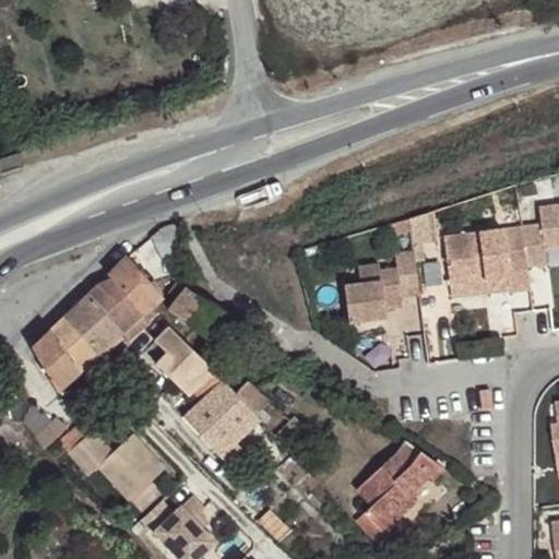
[(16,155),(0,159),(0,174),(20,168),(16,155)]
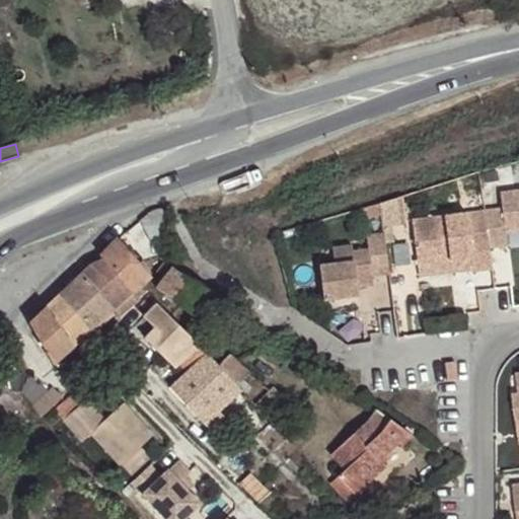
[(506,233),(518,231),(518,193),(502,195),(506,233)]
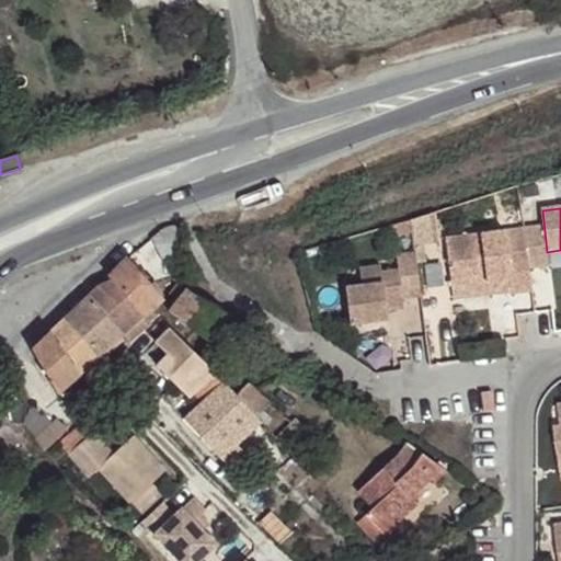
[(178,259),(179,244),(179,225),(167,227),(152,237),(162,259),(178,259)]
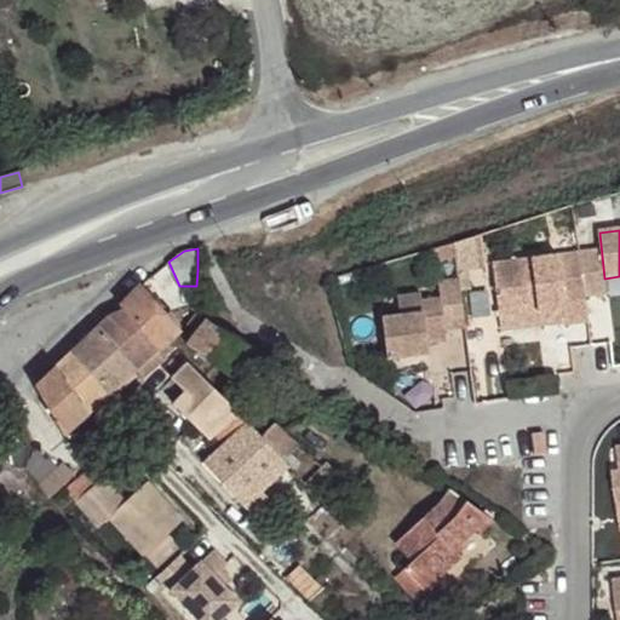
[(589,321),(579,253),(493,263),(500,316),(563,309),(564,325),(589,321)]
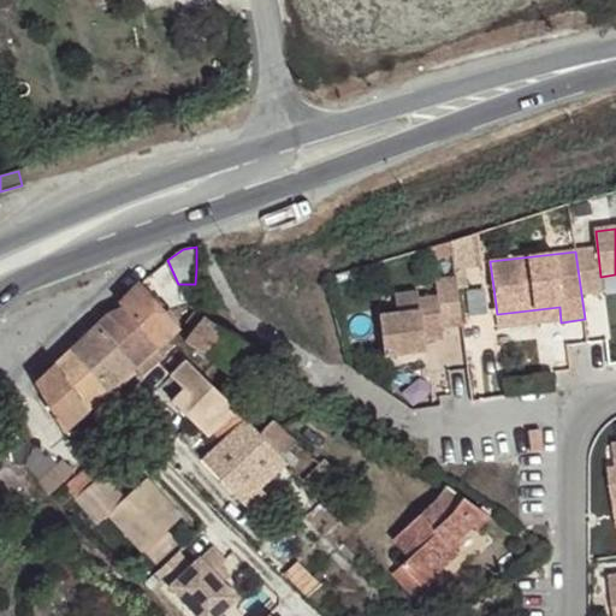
[(463,326),(457,279),(437,283),(438,297),(420,298),(419,290),(396,292),(398,313),(381,314),(388,355),(427,350),(426,339),(444,337),(443,330),(463,326)]
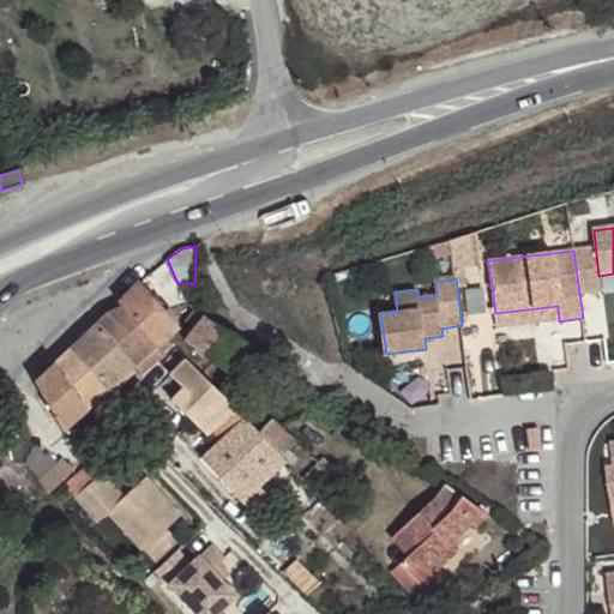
[(179,329),(140,282),(120,304),(158,345),(179,329)]
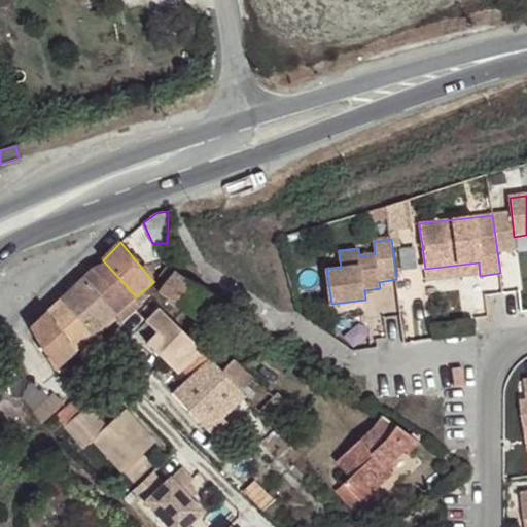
[(136,296),(103,260),(84,277),(116,314),(136,296)]
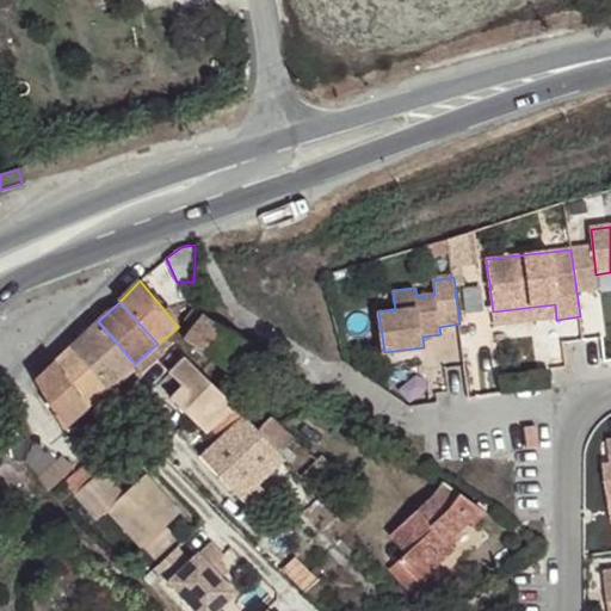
[(495,327),(556,320),(555,304),(493,312),(495,327)]
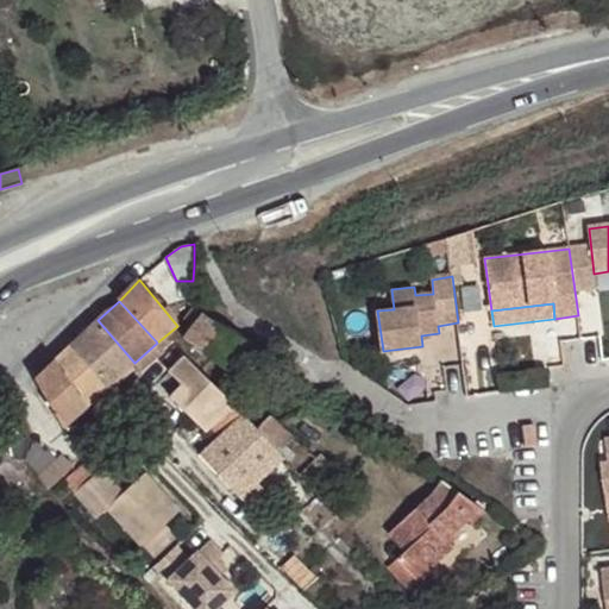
[(257,352),(194,306),(186,314),(195,322),(184,338),(239,377),(257,352)]
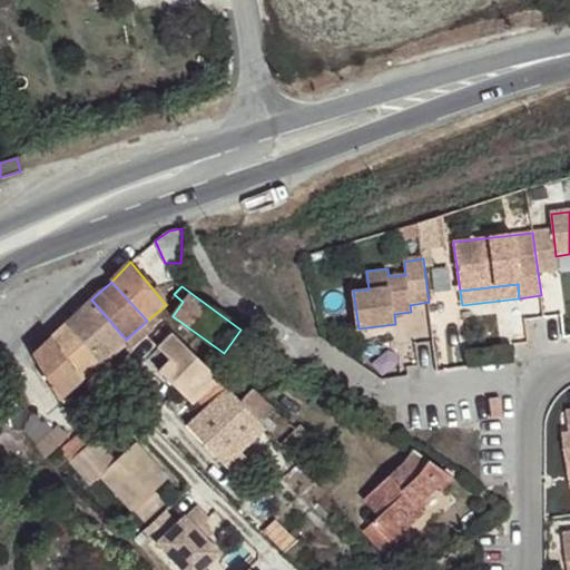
[(52,338),(81,379),(126,340),(91,300),(52,338)]
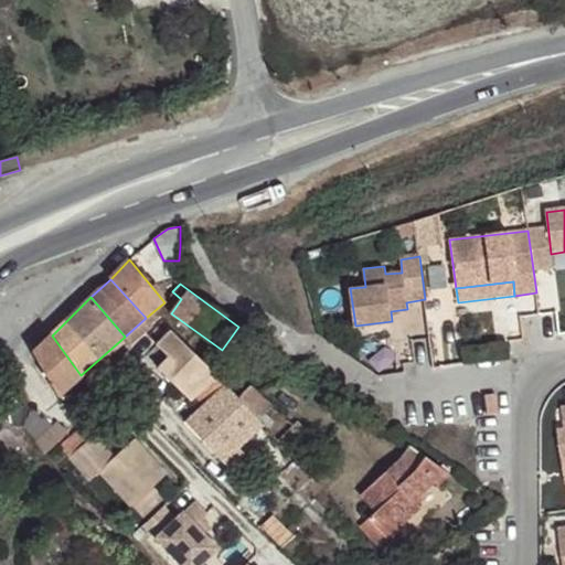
[(163,338),(159,342),(169,355),(174,361),(162,372),(174,384),(191,401),(194,396),(216,376),(172,330),(163,338)]
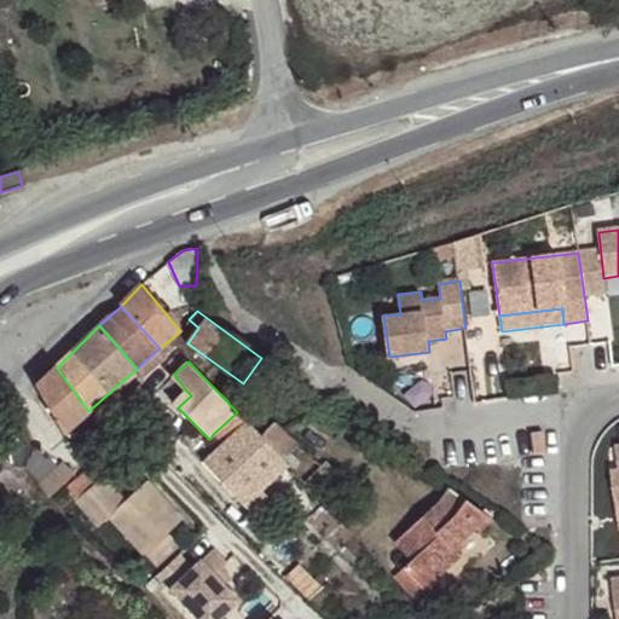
[(57,368),(36,386),(64,433),(88,411),(57,368)]
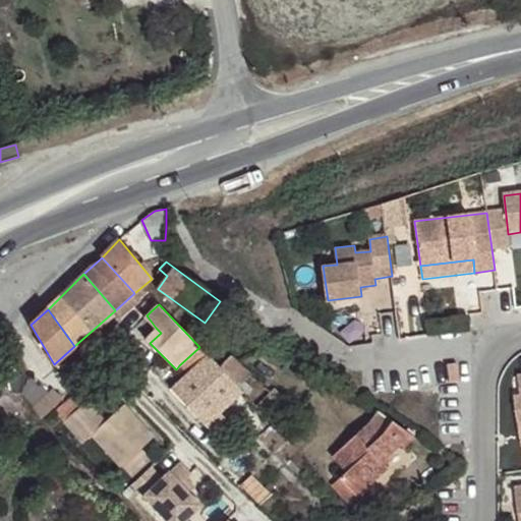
[(161,333),(156,328),(143,339),(150,343),(161,333)]
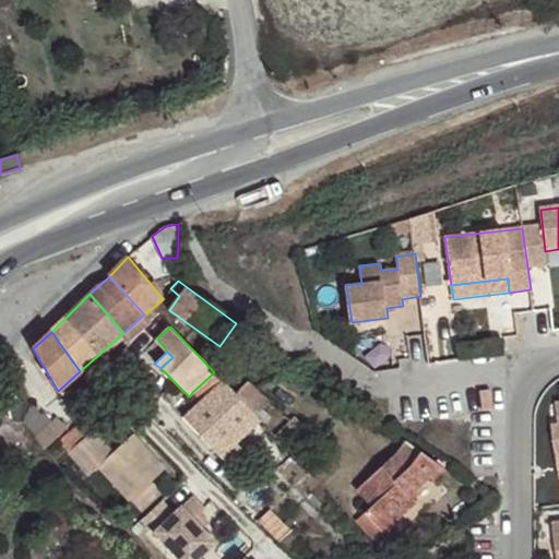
[(185,417),(227,465),(244,450),(238,444),(234,439),(257,418),(256,417),(235,394),(214,372),(192,392),(201,403),(185,417)]
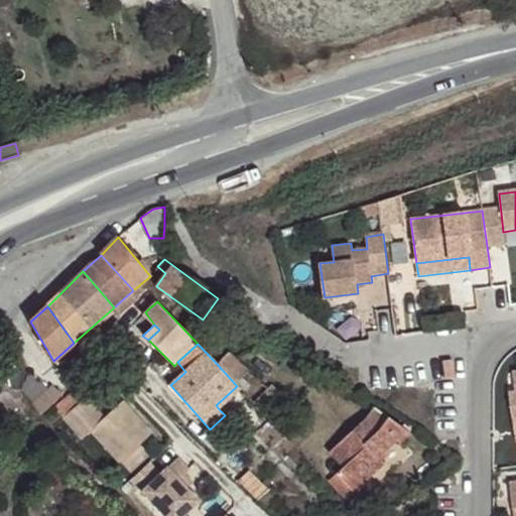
[(236,385),(242,377),(248,371),(228,353),(217,364),(236,385)]
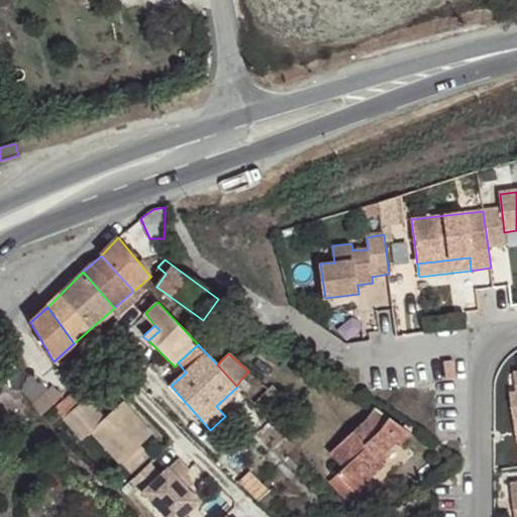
[(454,362),(444,363),(446,380),(456,378),(454,362)]
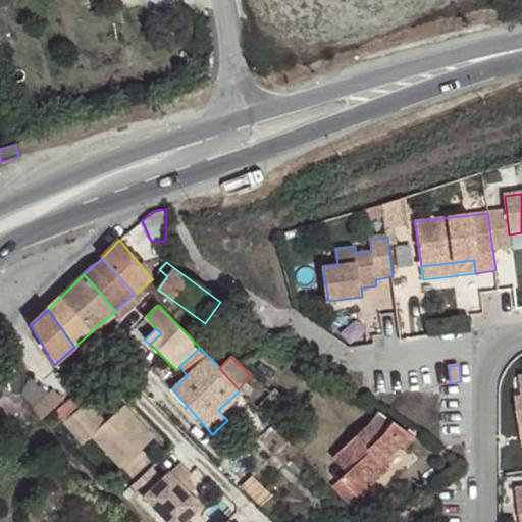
[(245,396),(246,396),(251,388),(245,381),(239,389),(240,390),(245,396)]
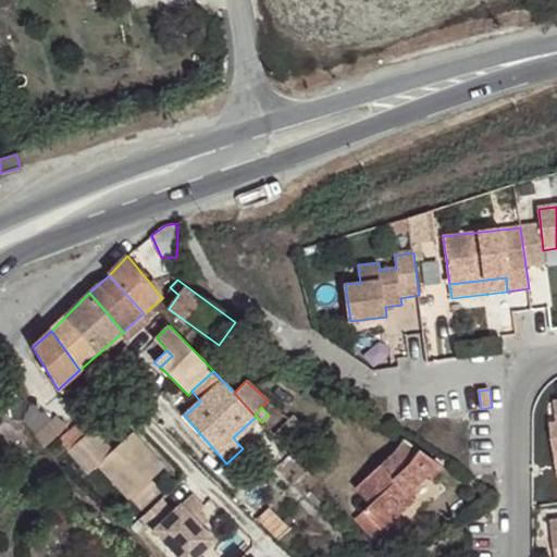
[(89,435),(69,453),(88,474),(98,466),(131,499),(150,481),(164,468),(133,433),(114,450),(106,440),(124,423),(114,412),(89,435)]
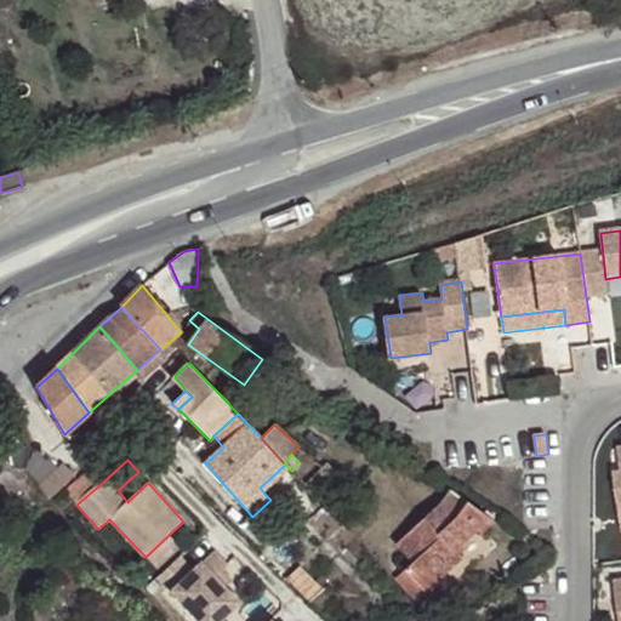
[(64,463),(43,486),(43,489),(51,501),(75,476),(64,463)]
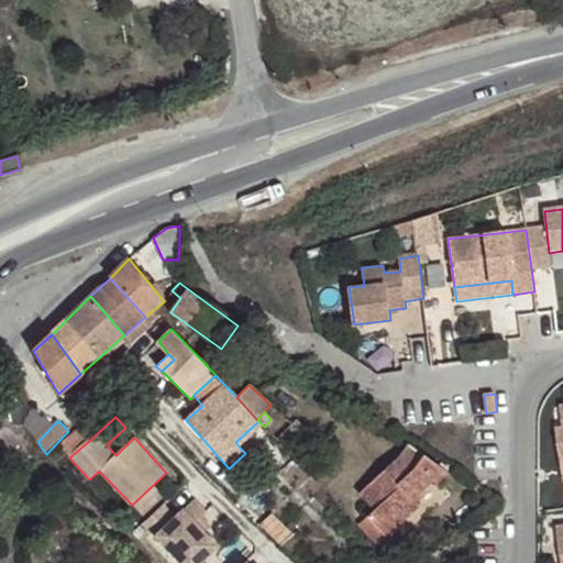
[(240,448),(264,427),(258,421),(235,442),(240,448)]
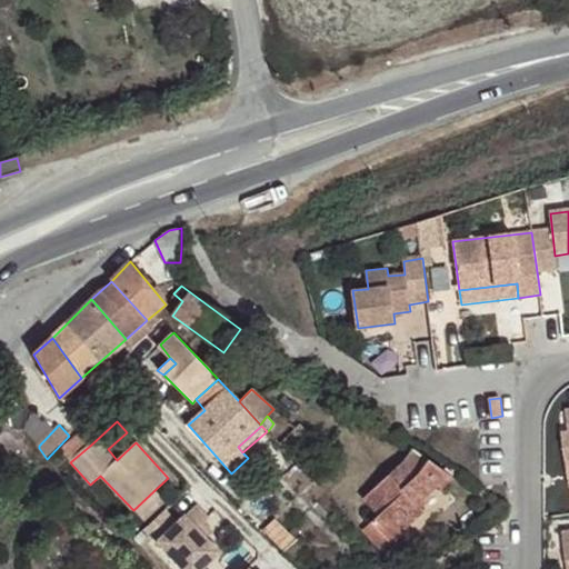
[(80,433),(60,452),(70,462),(91,445),(80,433)]
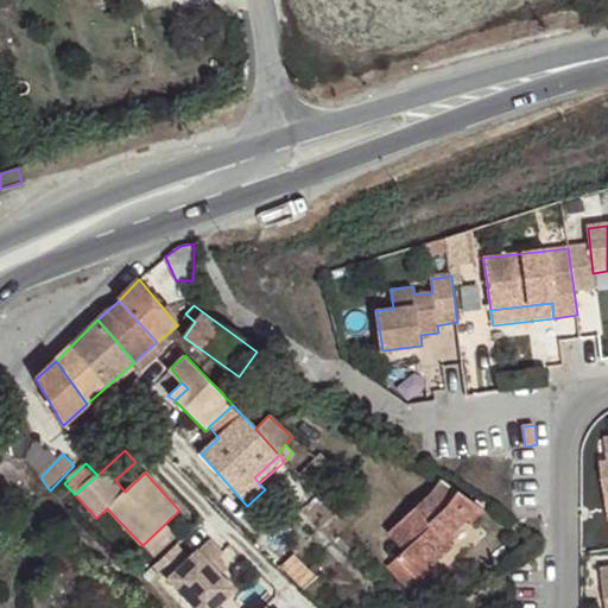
[(416,580),(435,562),(453,545),(445,538),(467,519),(472,523),(482,511),(439,481),(432,492),(388,532),(404,550),(394,558),(416,580)]
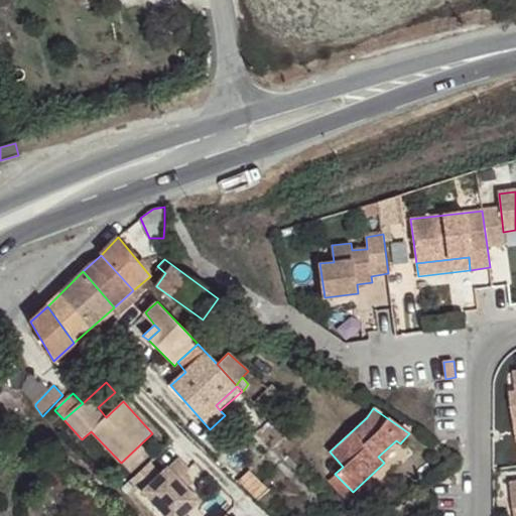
[(139,445),(121,463),(131,473),(149,457),(139,445)]
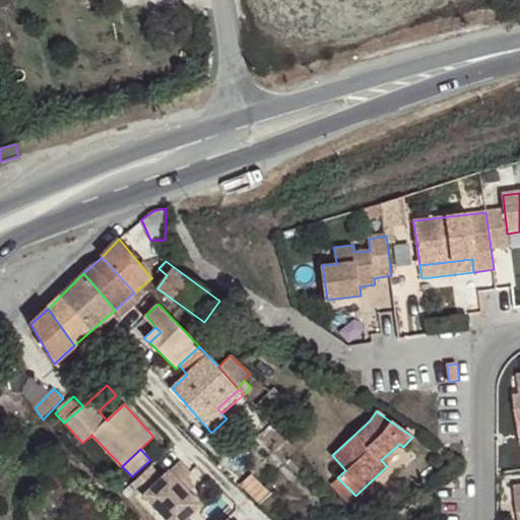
[(182,465),(147,500),(167,519),(191,519),(203,509),(192,496),(183,486),(188,481),(193,477),(182,465)]
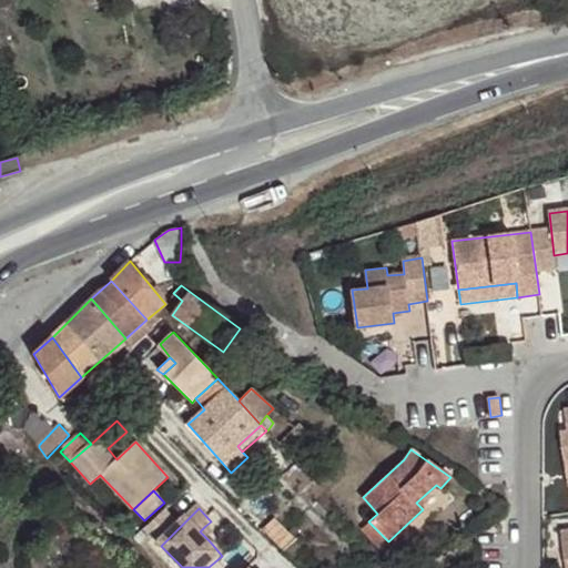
[(361,529),(388,558),(415,534),(406,525),(388,541),(368,521),(361,529)]
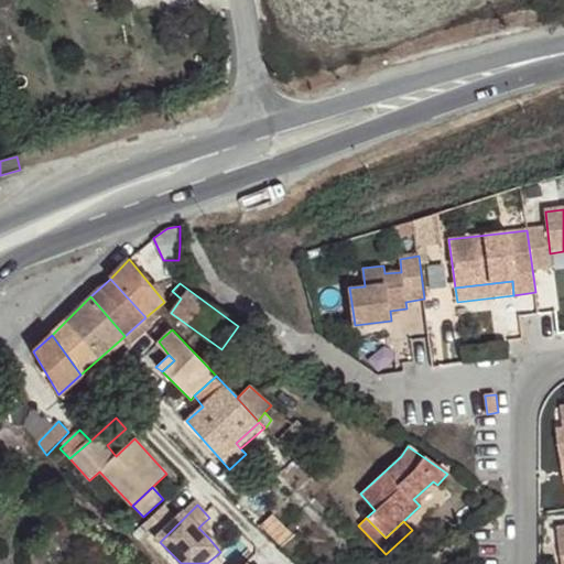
[(204,522),(198,528),(208,538),(214,532),(204,522)]
